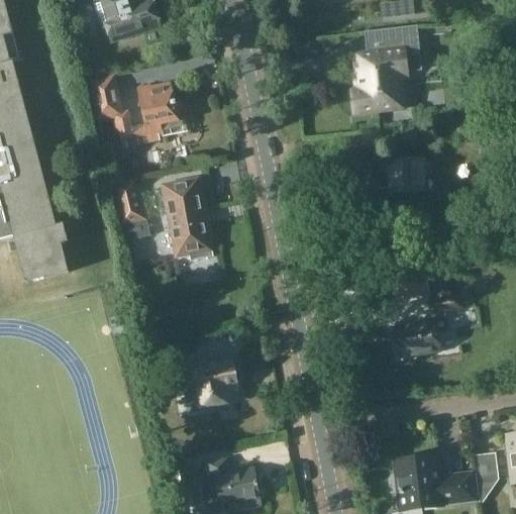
[(0,239),(13,236),(24,282),(25,284),(68,273),(61,244),(68,242),(63,225),(56,226),(6,36),(12,35),(12,33),(3,0),(0,0),(0,239)]
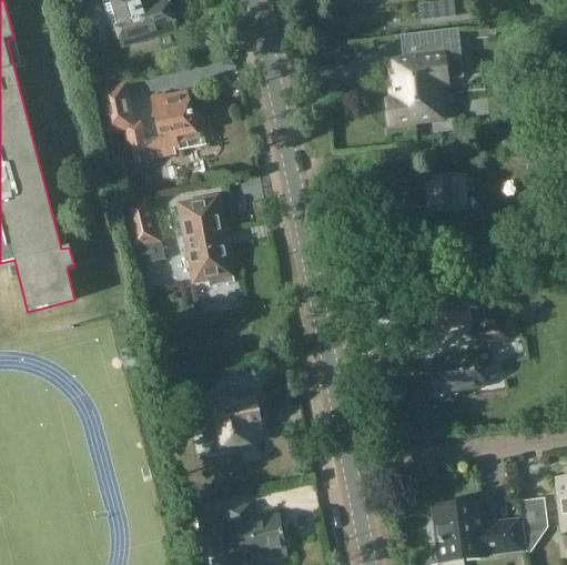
[(111,30),(117,29),(121,43),(174,27),(166,2),(155,6),(153,0),(101,0),(111,30)]
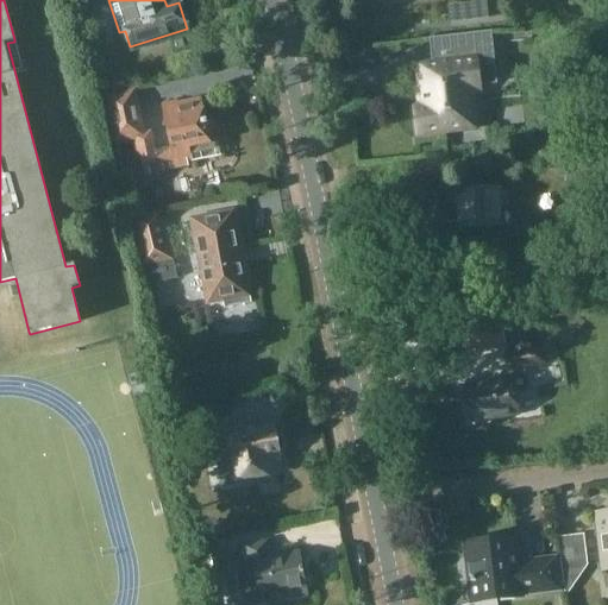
[(450,20),(469,18),(467,1),(447,2),(450,20)]
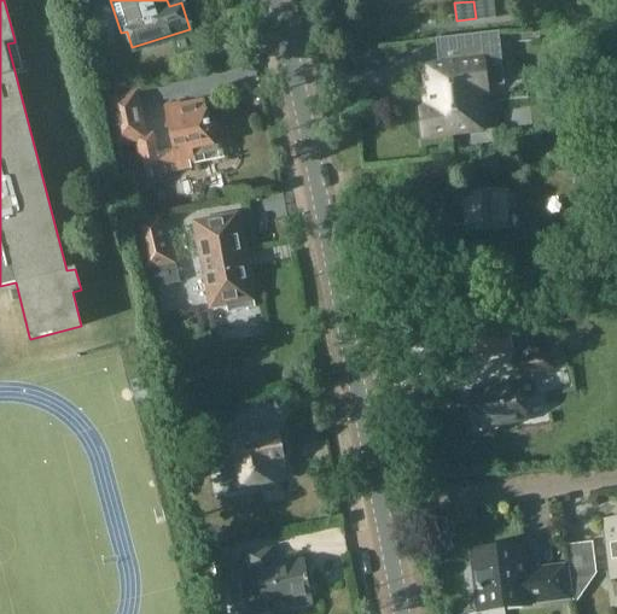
[(496,30),(457,35),(460,62),(424,65),(426,85),(424,85),(426,106),(419,107),(423,134),(481,127),(475,79),(502,75),(496,30)]
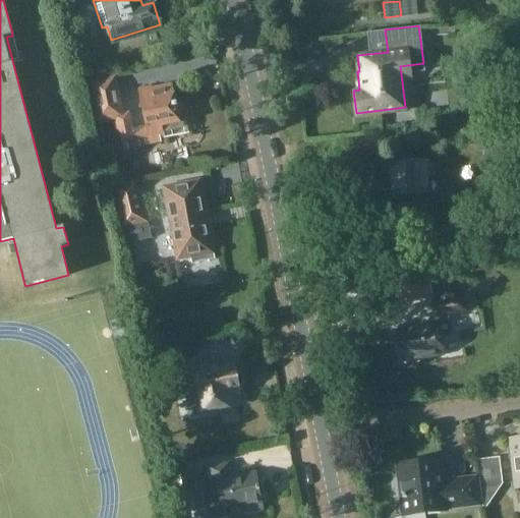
[(163,133),(187,128),(182,103),(175,105),(171,84),(138,92),(146,125),(130,128),(126,113),(124,114),(115,72),(87,79),(97,123),(116,119),(122,146),(163,136),(163,133)]
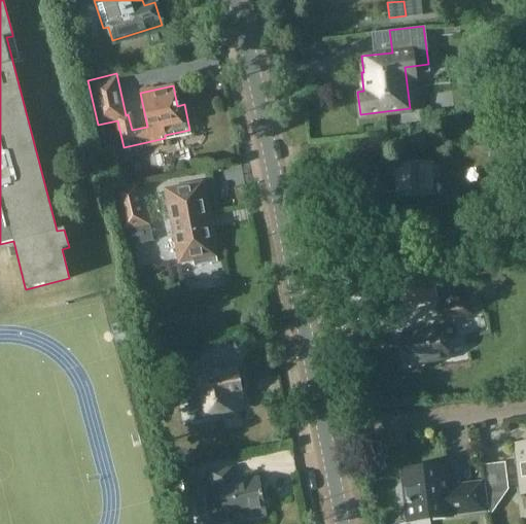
[(386,150),(384,136),(361,138),(362,153),(386,150)]
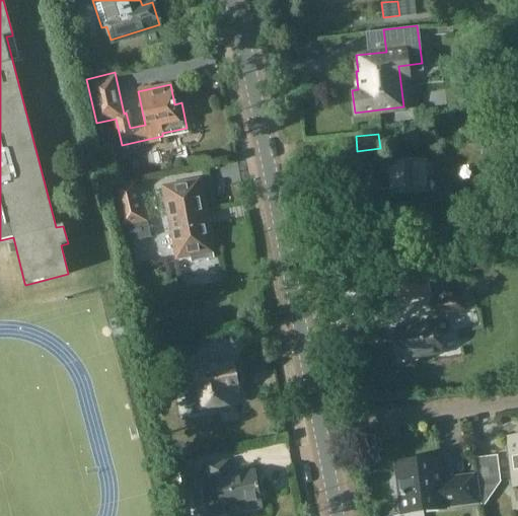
[(425,158),(413,159),(413,158),(411,156),(403,156),(401,159),(401,160),(388,161),(391,194),(426,191),(425,176),(427,176),(425,158)]
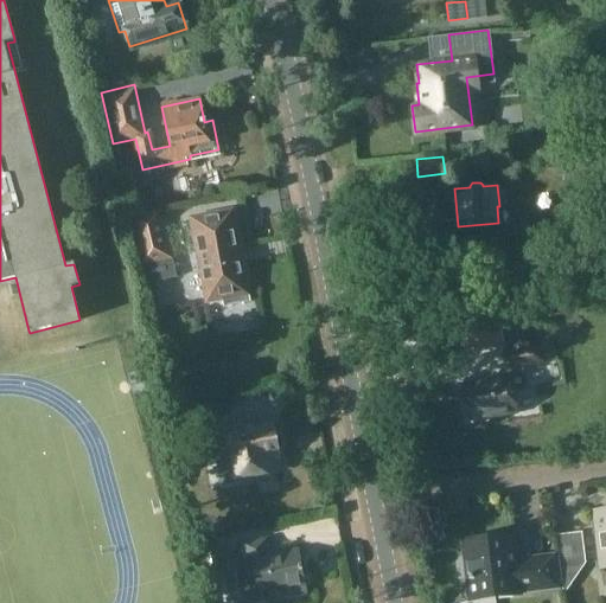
[(160,206),(131,213),(127,213),(140,265),(173,257),(160,206)]
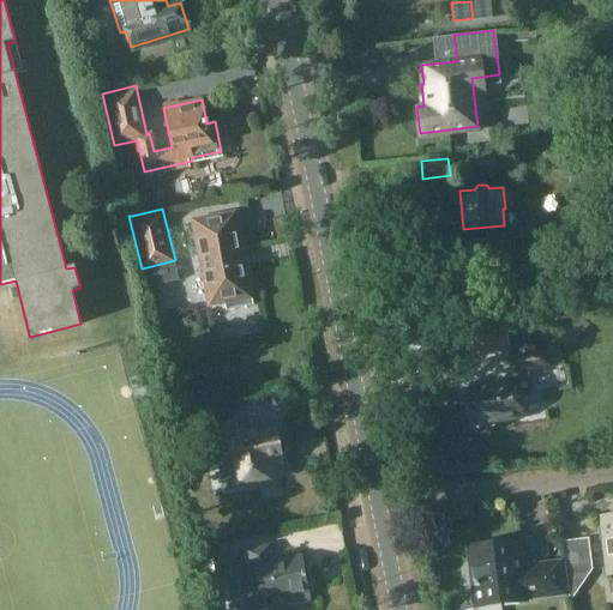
[(234,212),(192,221),(209,305),(250,296),(234,212)]
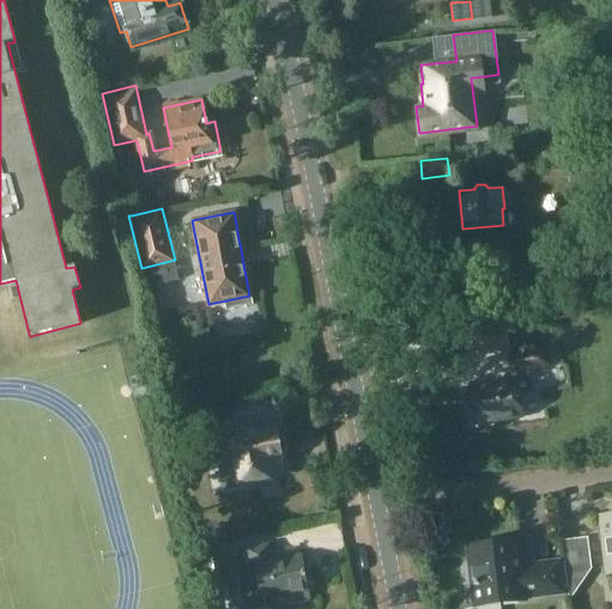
[(464,259),(464,247),(447,248),(448,260),(464,259)]
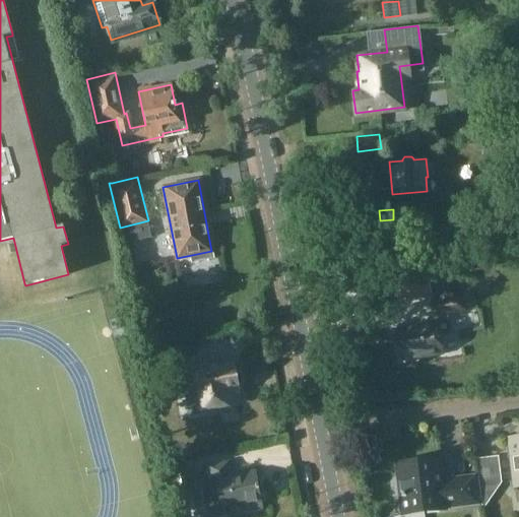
[(425,253),(419,246),(411,251),(416,259),(425,253)]
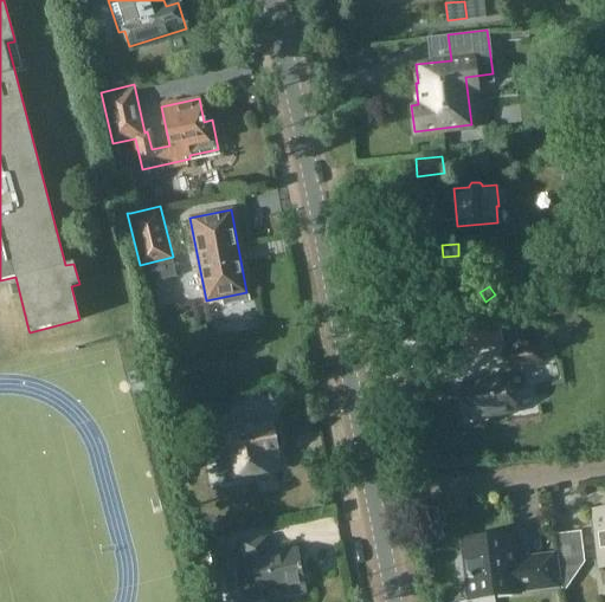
[(509,376),(458,387),(462,400),(469,399),(474,416),(515,408),(512,387),(525,384),(521,364),(541,360),(538,342),(536,343),(535,338),(546,336),(544,317),(500,325),(503,344),(504,344),(504,347),(500,348),(503,368),(507,367),(509,376)]
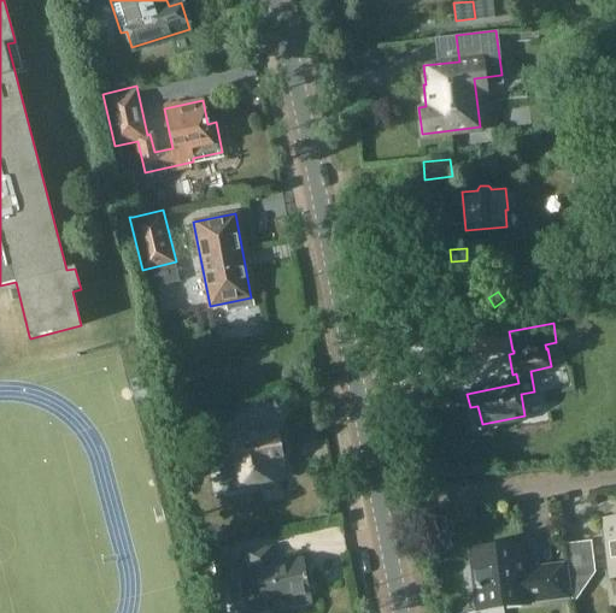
[(145,394),(140,379),(130,382),(135,396),(145,394)]
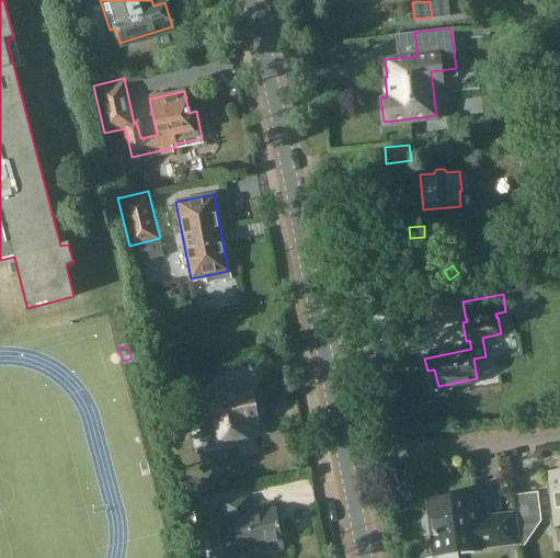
[(213,378),(209,363),(189,367),(183,368),(186,384),(213,378)]
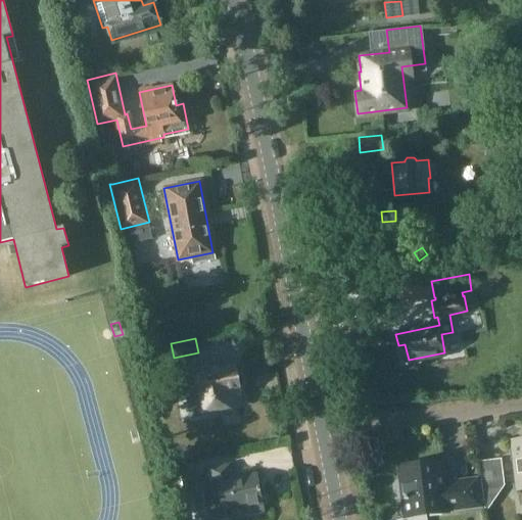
[(126,349),(116,351),(120,364),(129,361),(126,349)]
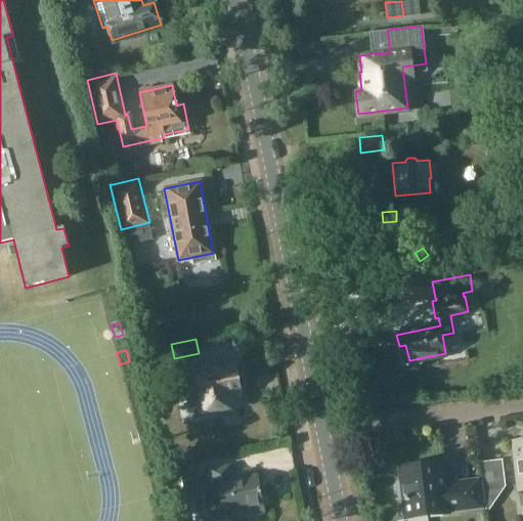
[(198,378),(185,380),(187,394),(192,394),(197,416),(204,415),(203,413),(238,406),(236,397),(238,396),(237,387),(240,381),(238,376),(234,372),(233,364),(209,368),(208,362),(194,364),(198,378)]
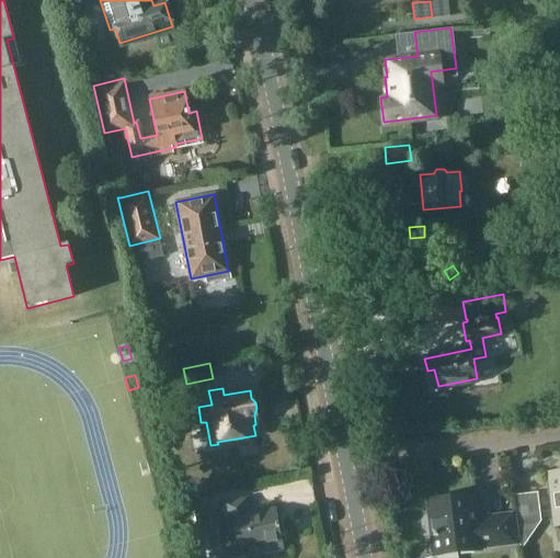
[(559,523),(559,467),(546,469),(552,524),(559,523)]
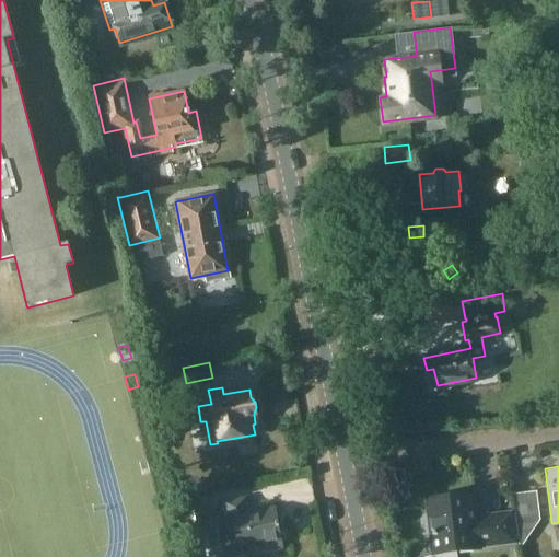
[(480,547),(515,542),(511,509),(477,512),(474,490),(423,496),(424,511),(423,512),(419,517),(421,533),(426,537),(428,536),(430,554),(481,548),(480,547)]
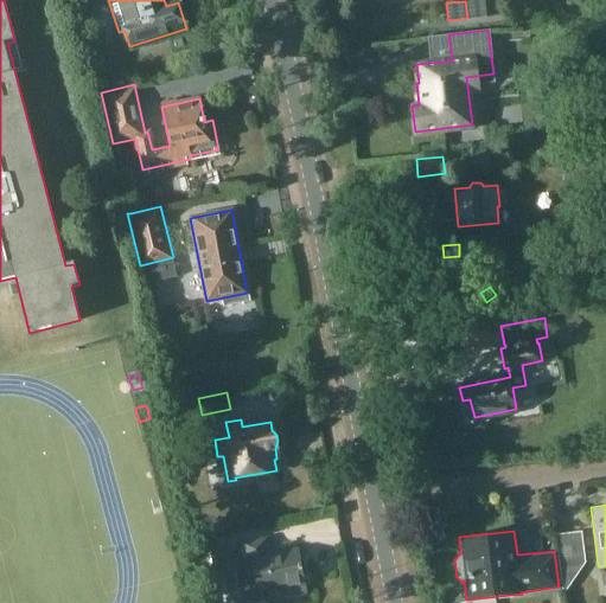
[(252,602),(262,601),(260,589),(282,585),(284,590),(304,587),(303,575),(307,575),(304,558),(299,558),(298,551),(268,556),(265,534),(236,540),(240,557),(231,559),(240,602),(252,602)]
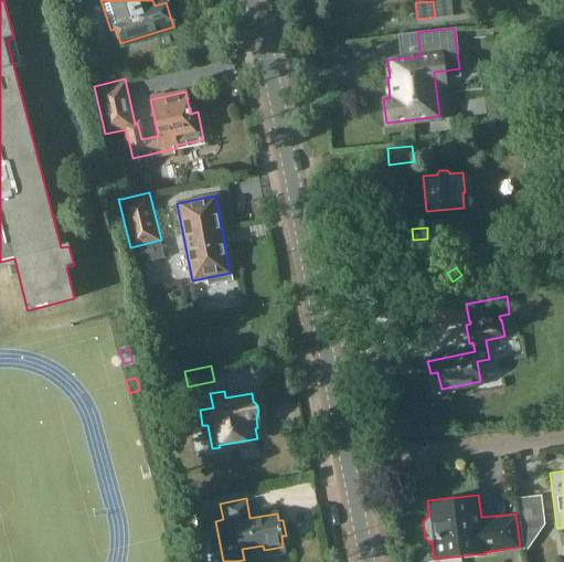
[(213,530),(206,500),(192,502),(199,533),(213,530)]
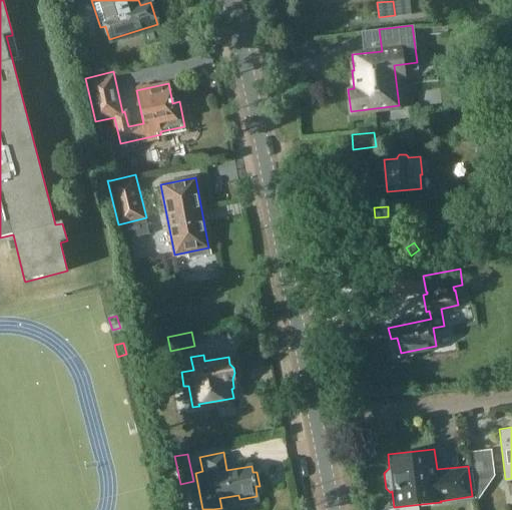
[(494,474),(472,477),(475,501),(494,474)]
